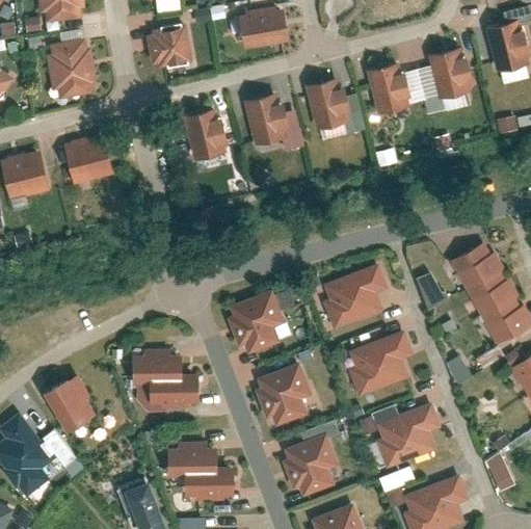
[(79,0),(42,0),(44,22),(81,20),(79,0)]
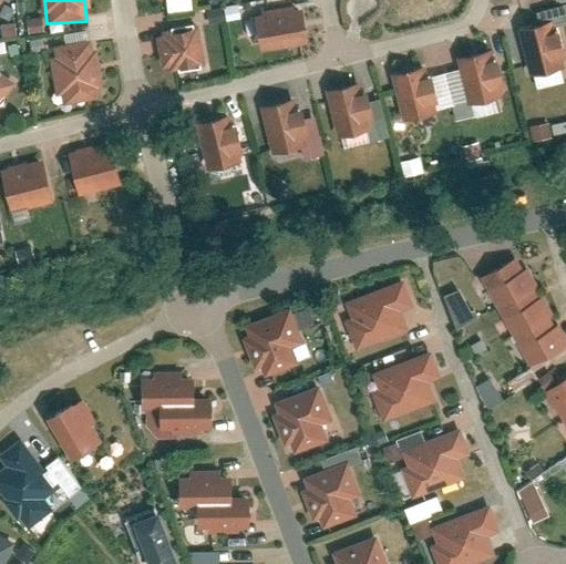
[(255,17),(261,51),(305,43),(298,8),(255,17)]
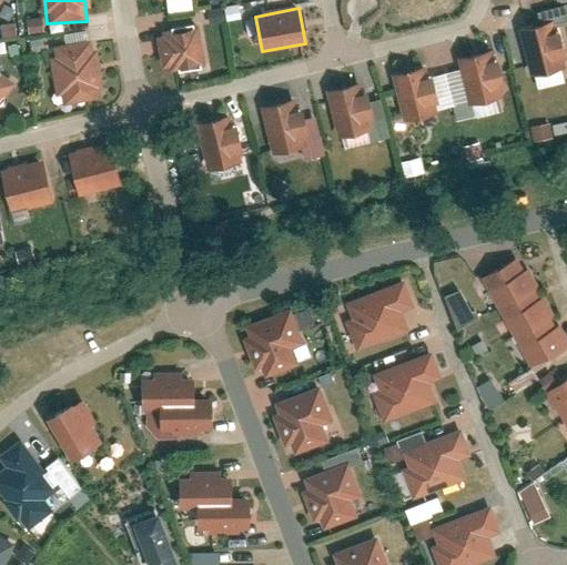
[(231,23),(231,9),(214,9),(214,23),(231,23)]
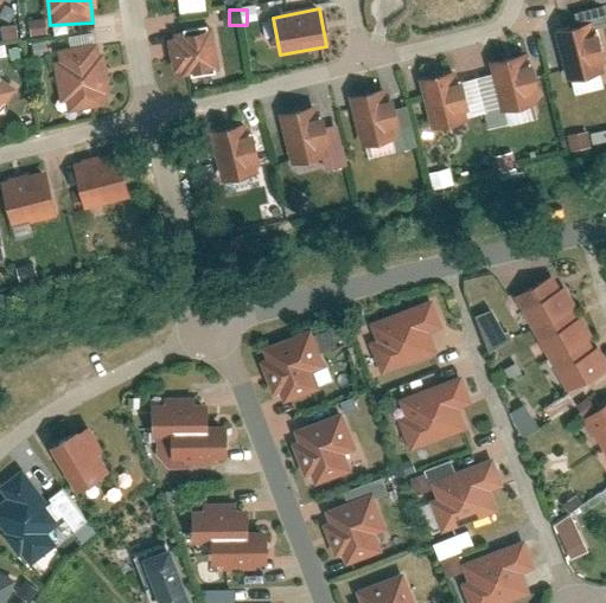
[(591,23),(555,33),(567,77),(603,68),(591,23)]
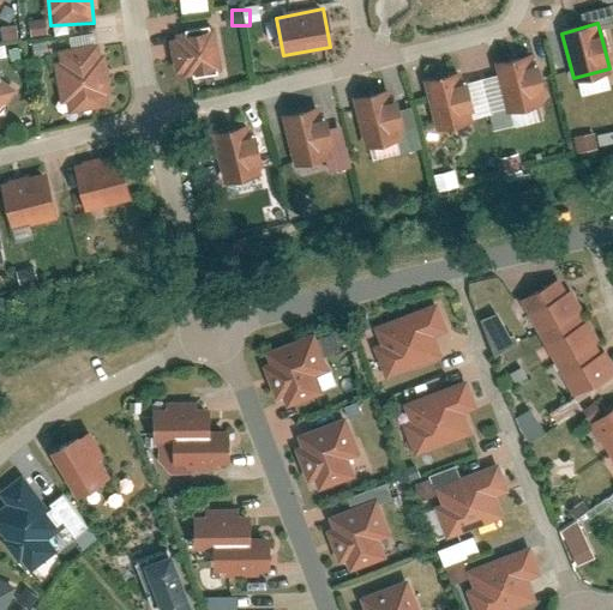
[(221,71),(212,31),(180,37),(181,47),(170,49),(174,71),(186,70),(187,78),(221,71)]
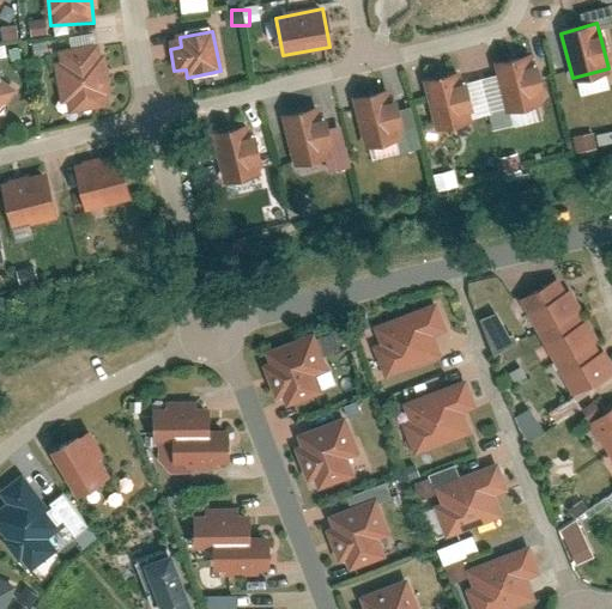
[(102,48),(55,56),(66,113),(111,104),(102,48)]
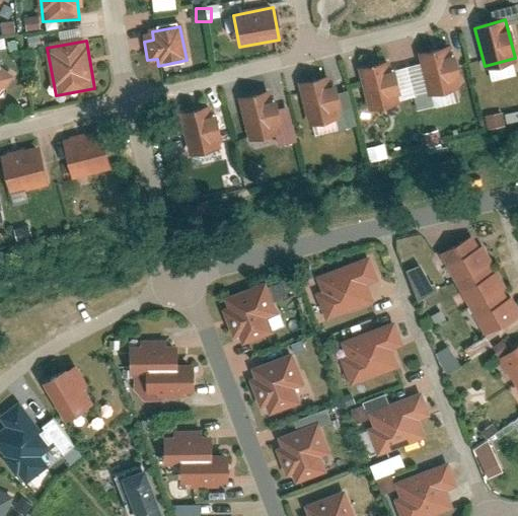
[(445,47),(419,53),(429,93),(455,87),(445,47)]
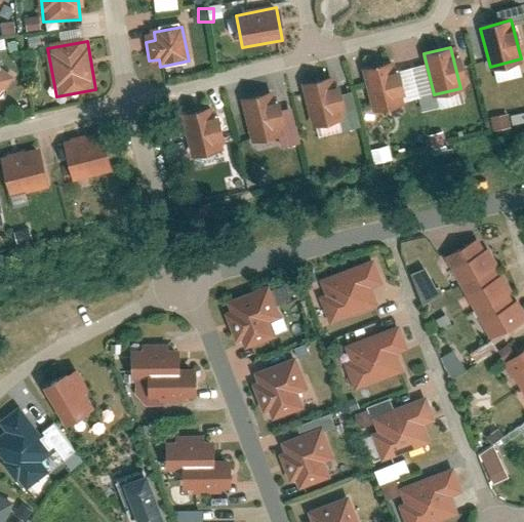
[(391,64),(362,72),(372,111),(402,103),(391,64)]
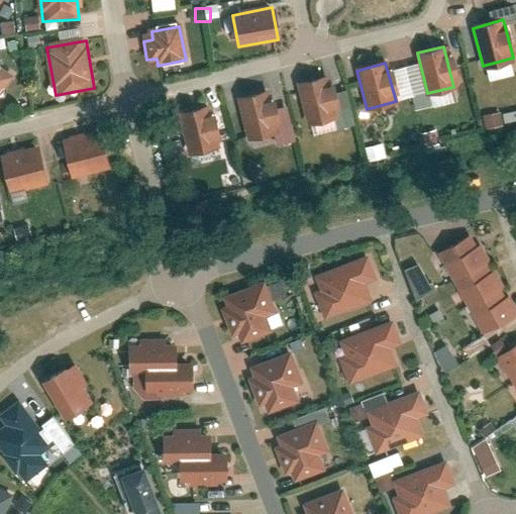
[(0,94),(12,75),(0,68),(0,94)]
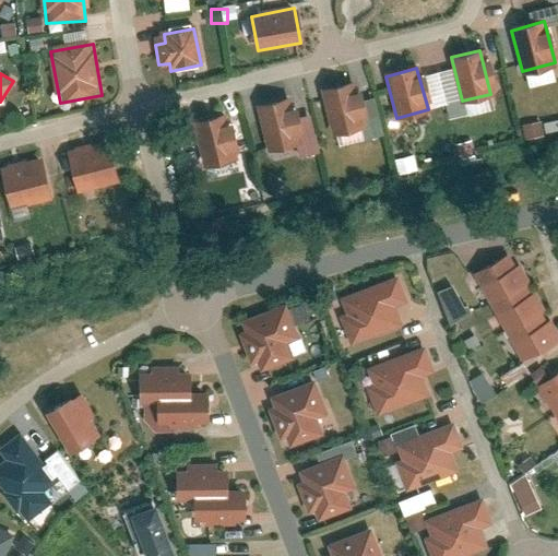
[(352,82),(320,91),(331,132),(363,125),(352,82)]
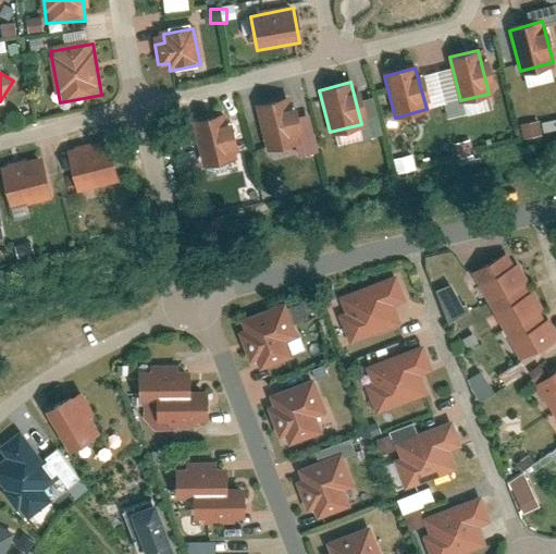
[(288,99),(257,108),(267,147),(299,138),(288,99)]
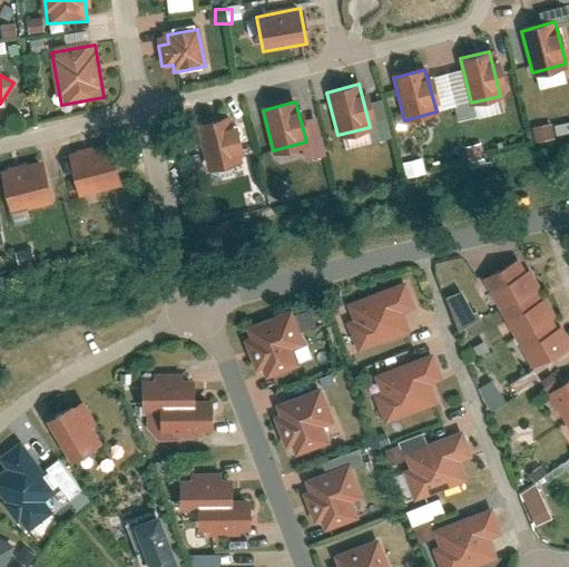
[(228,116),(197,124),(209,169),(239,160),(228,116)]
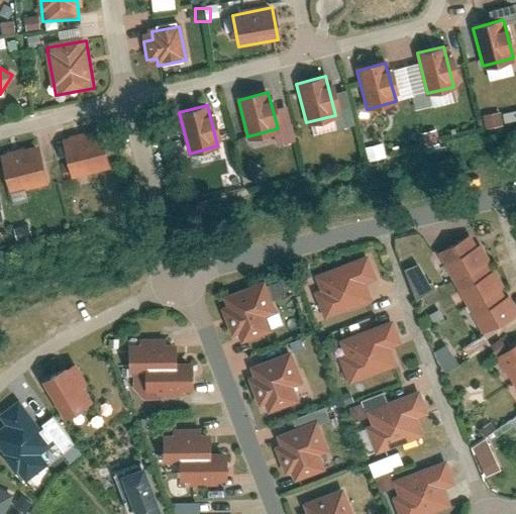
[(100,133),(63,143),(71,173),(108,163),(100,133)]
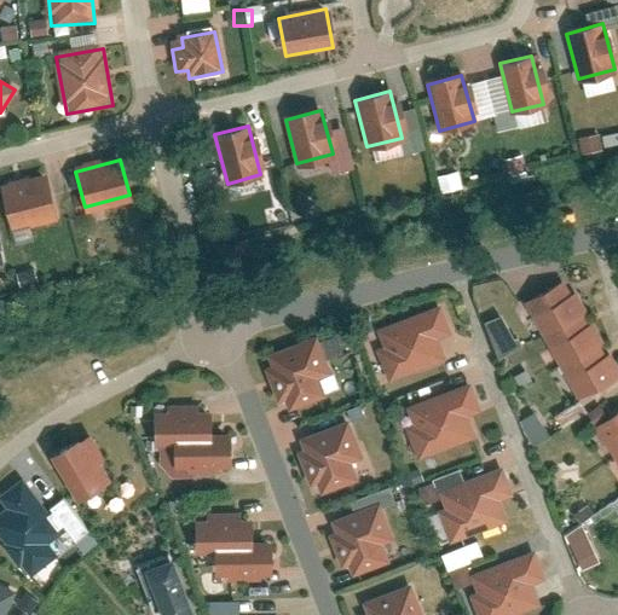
[(47,175),(0,187),(12,232),(59,220),(47,175)]
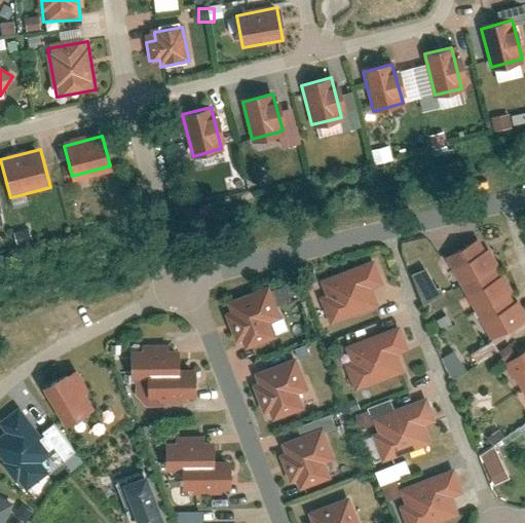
[(459,287),(498,266),(483,238),(445,258),(459,287)]
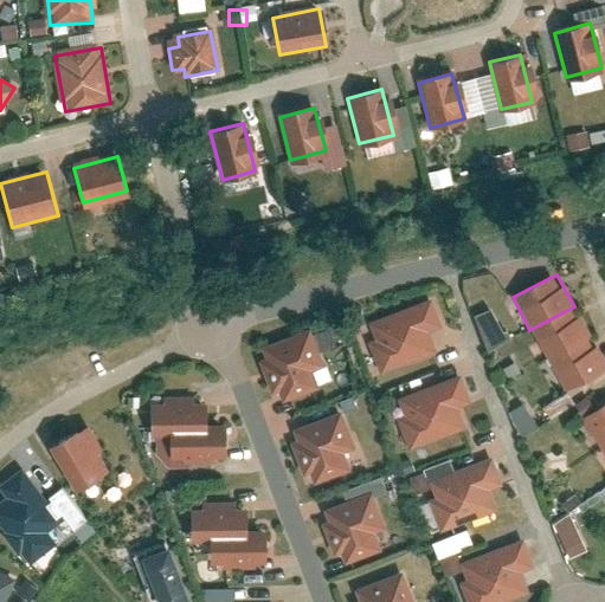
[(441,328),(430,301),(368,324),(375,341),(367,344),(379,375),(435,354),(427,332),(441,328)]
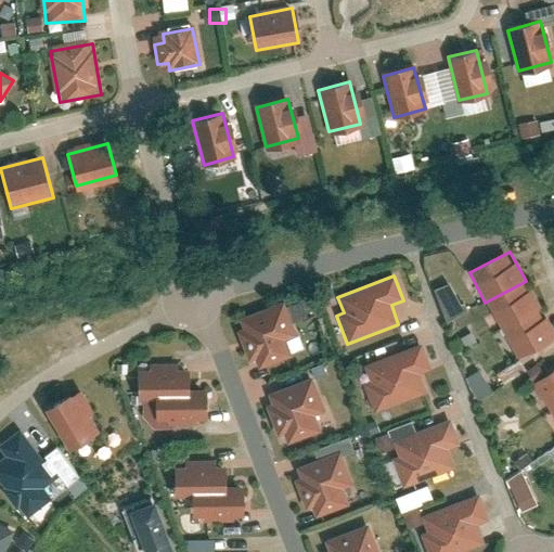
[(500,330),(540,307),(526,281),(485,303),(500,330)]
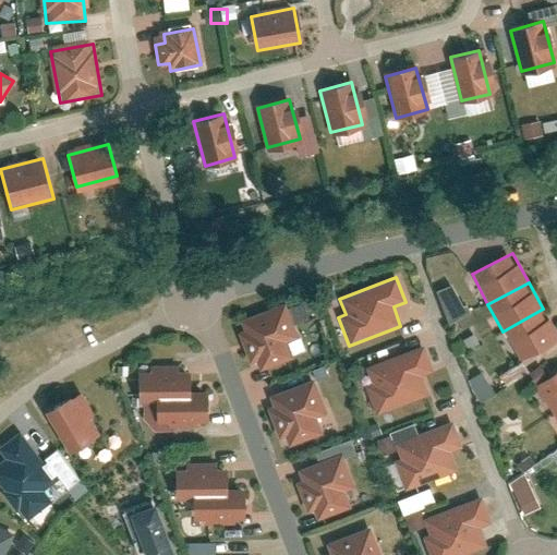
[(440,293),(453,325),(472,317),(459,286),(440,293)]
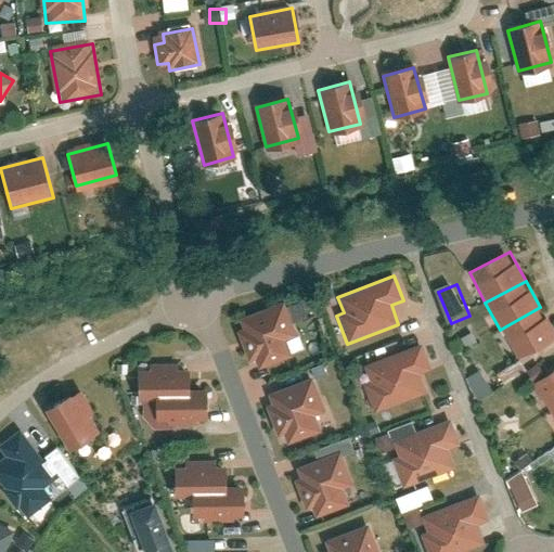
[(293,357),(286,341),(295,337),(282,302),(239,318),(243,329),(235,332),(246,360),(254,358),(258,370),(293,357)]
